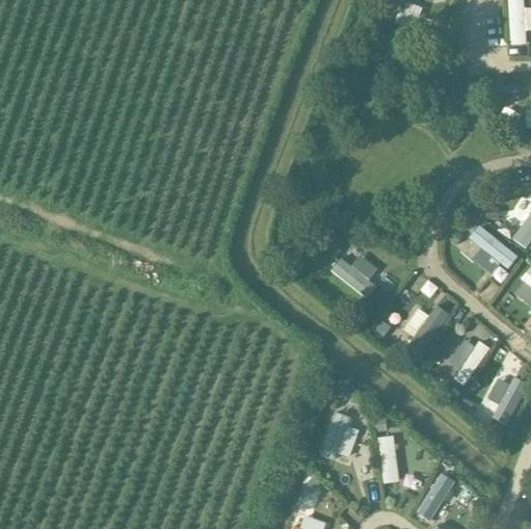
[(530,3),(525,4),(525,0),(508,0),(510,43),(527,43),(527,28),(530,28),(530,3)]
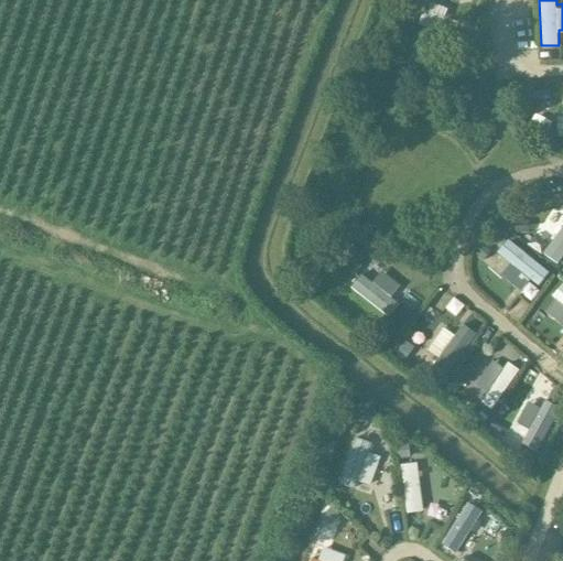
[(426,1),(420,22),(468,38),(475,17),(426,1)]
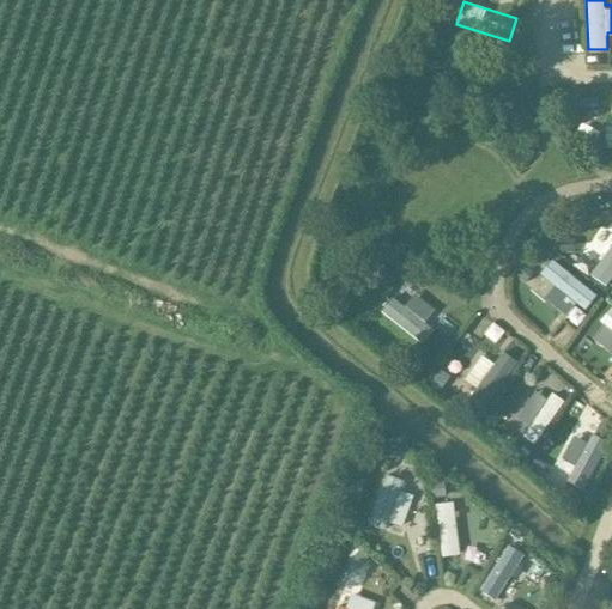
[(611,245),(593,273),(610,285),(611,282),(611,245)]
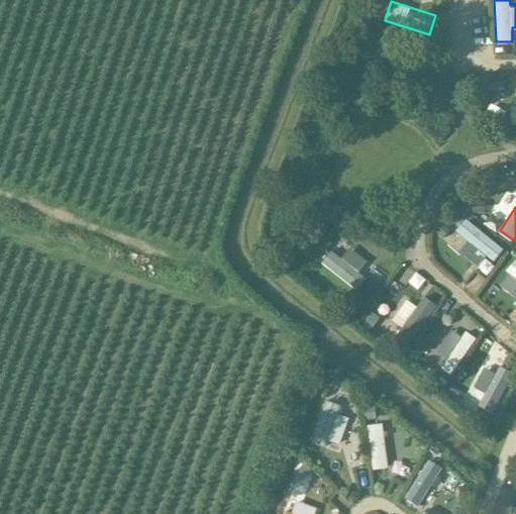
[(504,249),(466,219),(456,230),(495,261),(504,249)]
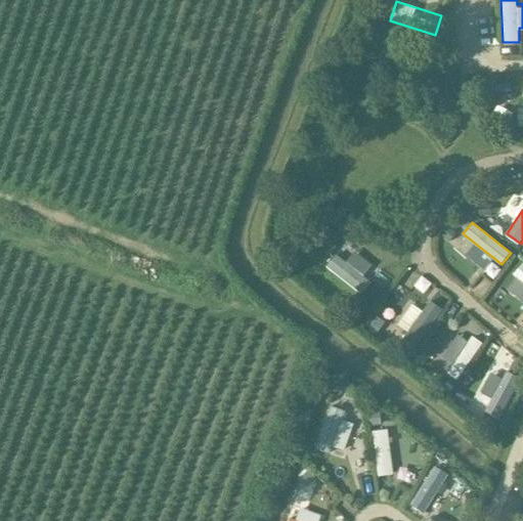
[(372,283),(335,253),(325,264),(361,294),(372,283)]
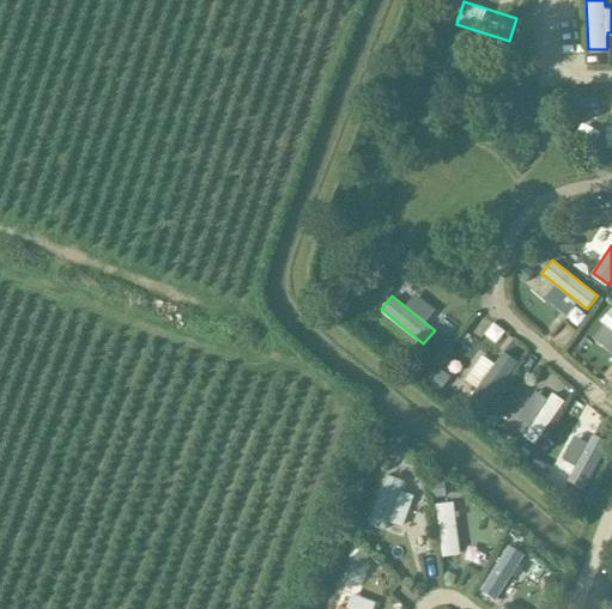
[(611,306),(601,318),(611,327),(611,306)]
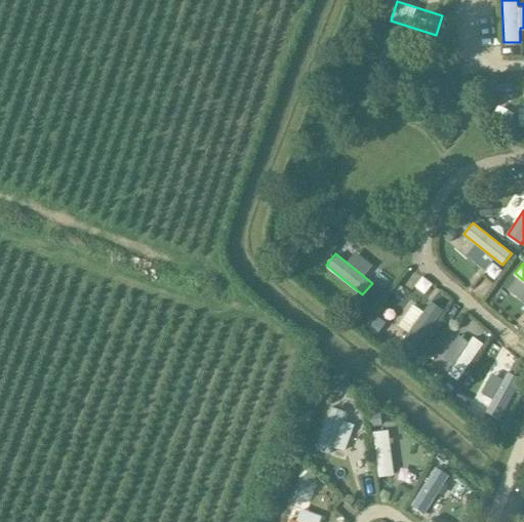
[(416,290),(429,286),(424,272),(411,276),(416,290)]
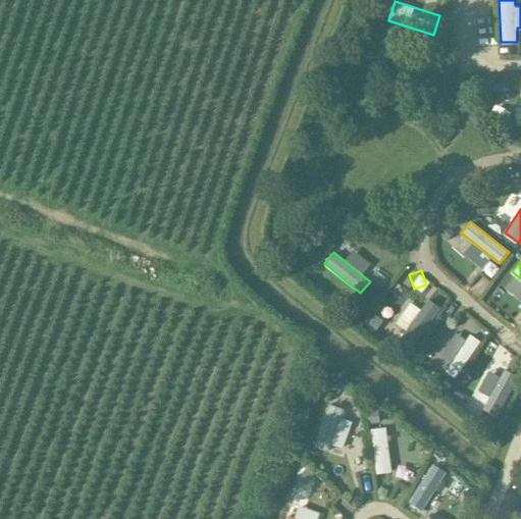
[(439,308),(427,299),(399,338),(411,347),(439,308)]
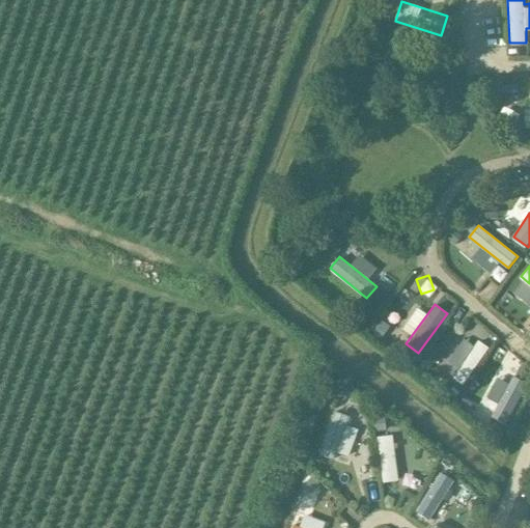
[(490,346),(479,339),(453,378),(464,385),(490,346)]
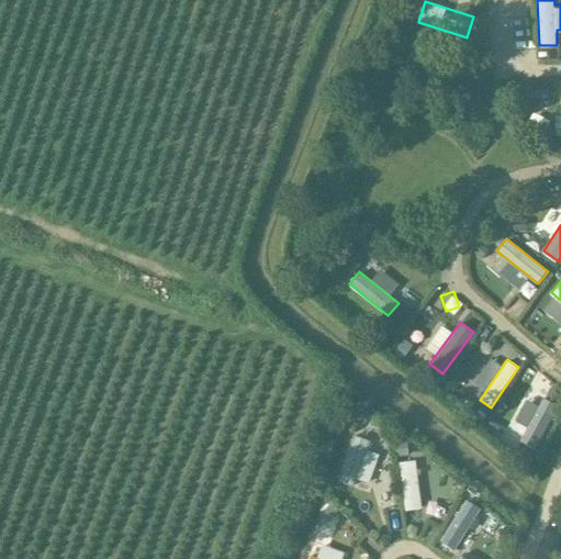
[(560,398),(550,392),(529,439),(543,446),(560,407),(560,398)]
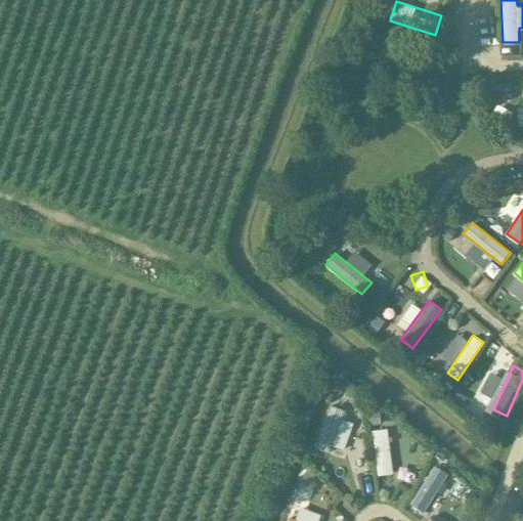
[(329,405),(314,448),(331,453),(345,410),(329,405)]
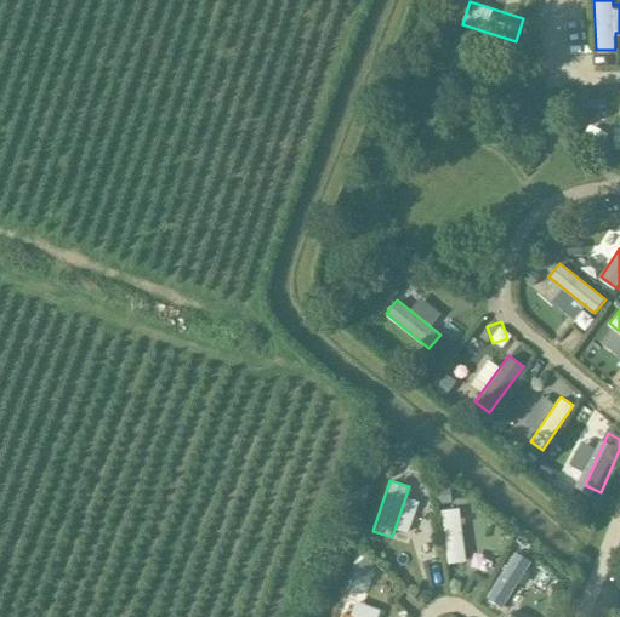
[(458,507),(439,509),(447,561),(466,559),(458,507)]
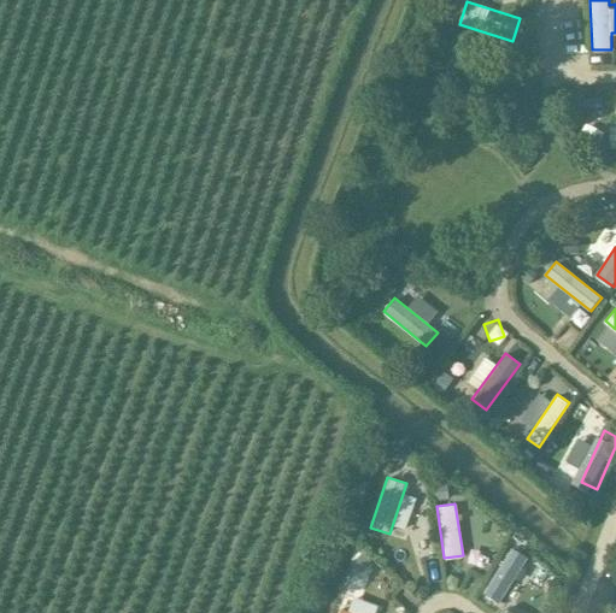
[(526,556),(510,548),(488,589),(504,597),(526,556)]
